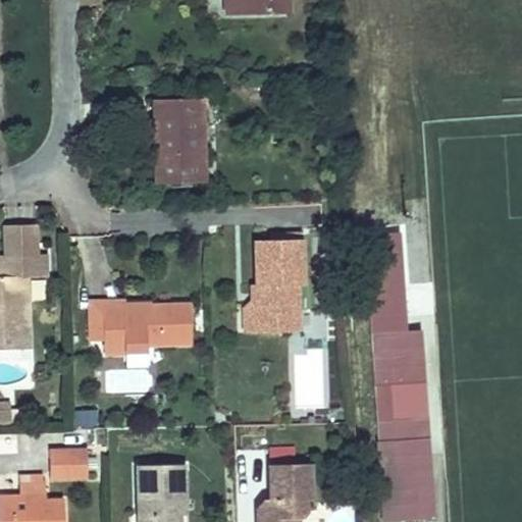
[(288,10),(286,0),(225,0),(226,12),(288,10)]
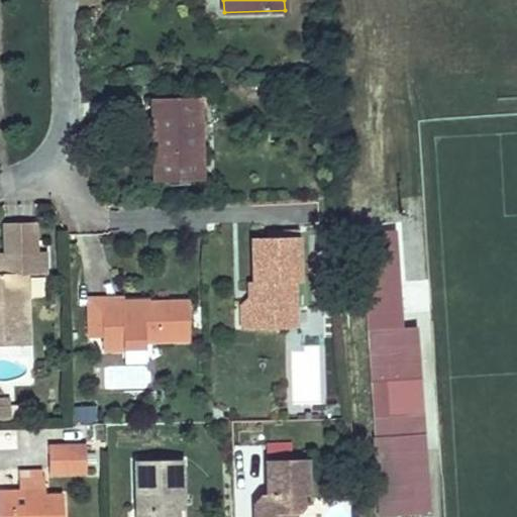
[(203,179),(200,99),(152,100),(156,180),(203,179)]
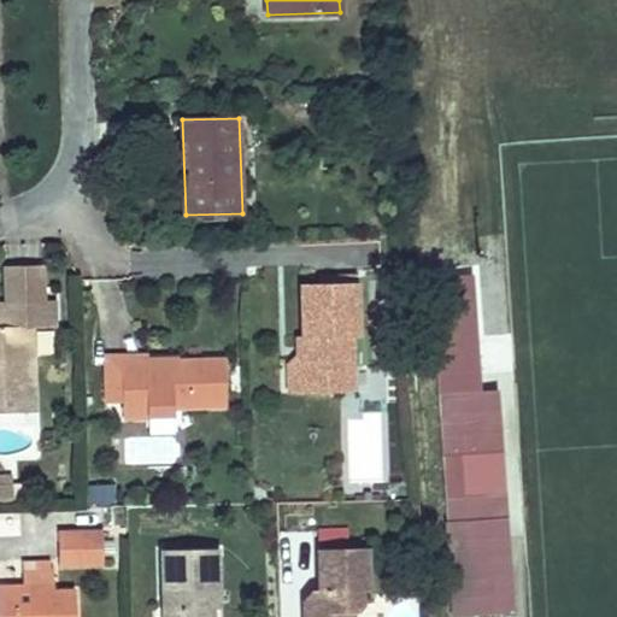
[(46,303),(46,266),(4,266),(5,304),(46,303)]
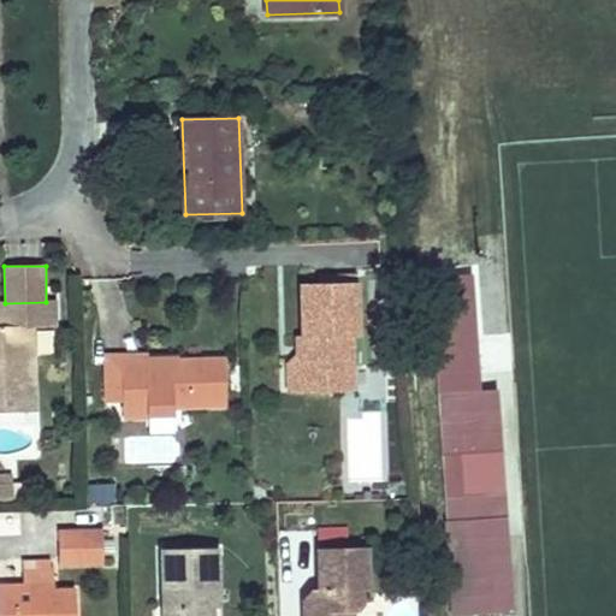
[(356,283),(356,273),(319,274),(319,284),(356,283)]
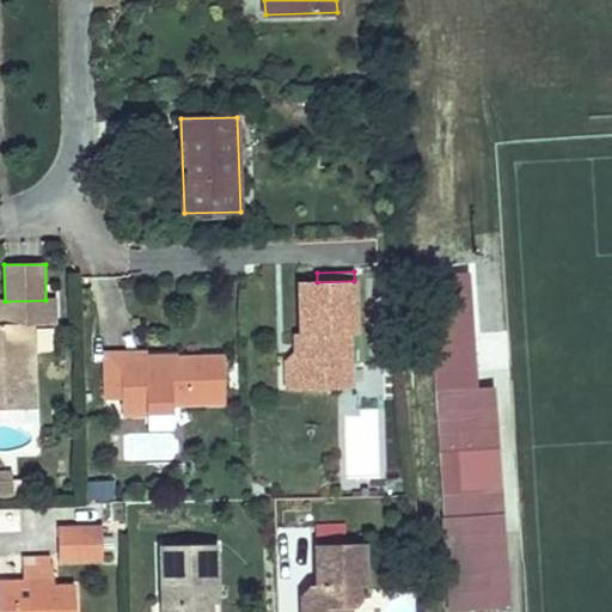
[(356,335),(354,281),(317,282),(299,282),(300,334),(300,336),(304,336),(305,353),(295,353),(297,390),(352,389),(349,335),(356,335)]
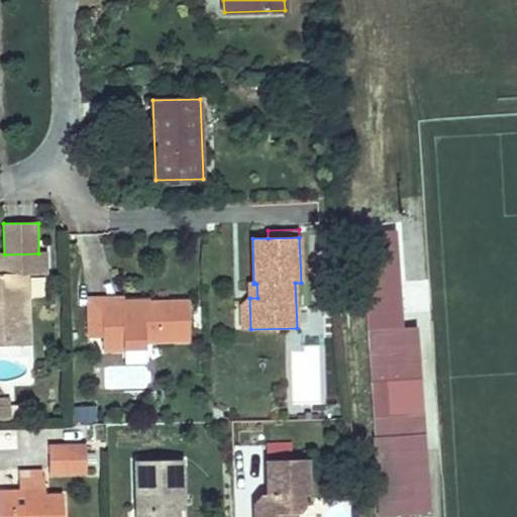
[(0,346),(29,345),(27,275),(47,275),(46,252),(38,253),(4,254),(0,253),(0,346)]
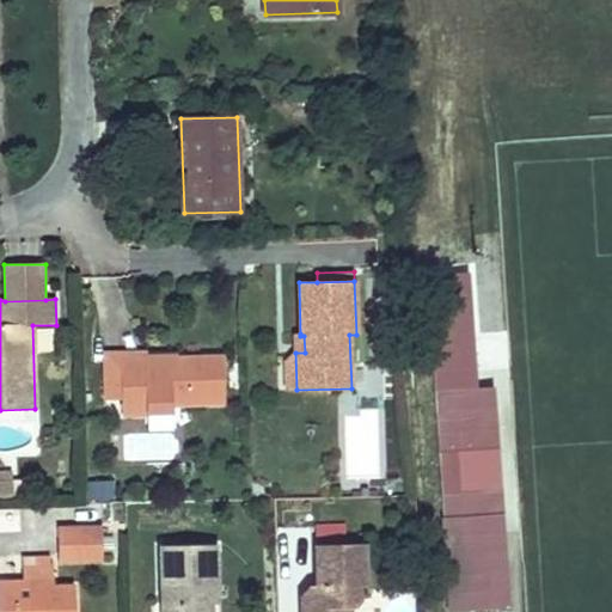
[(475,369),(471,316),(420,319),(423,373),(475,369)]
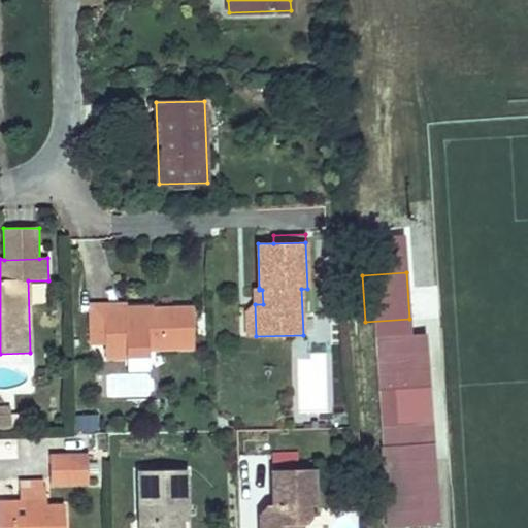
[(256,336),(255,304),(263,304),(262,290),(259,290),(259,288),(252,289),(253,303),(243,312),(245,337),(256,336)]
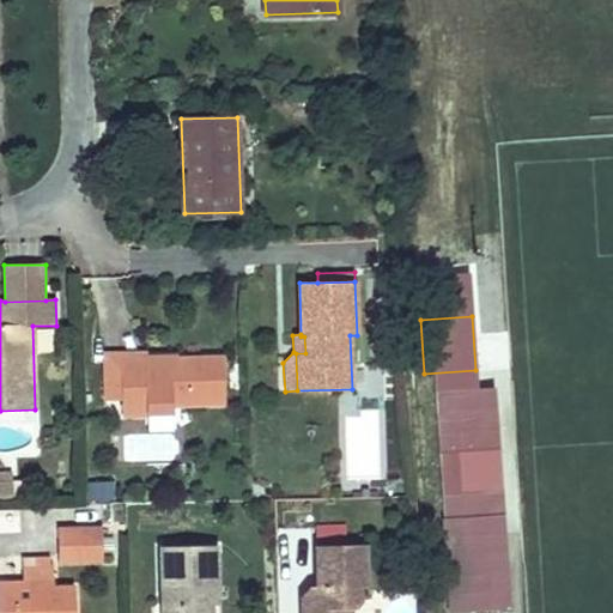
[(122,401),(121,360),(147,359),(147,354),(147,351),(103,352),(104,401),(122,401)]
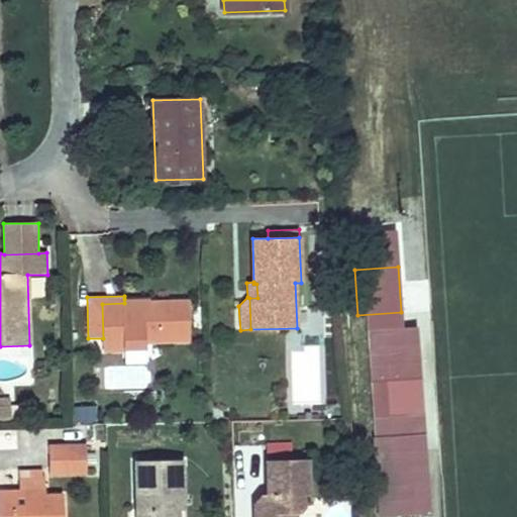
[(191,339),(190,301),(150,302),(150,298),(124,299),(124,303),(102,304),(103,338),(104,350),(146,348),(146,341),(191,339)]
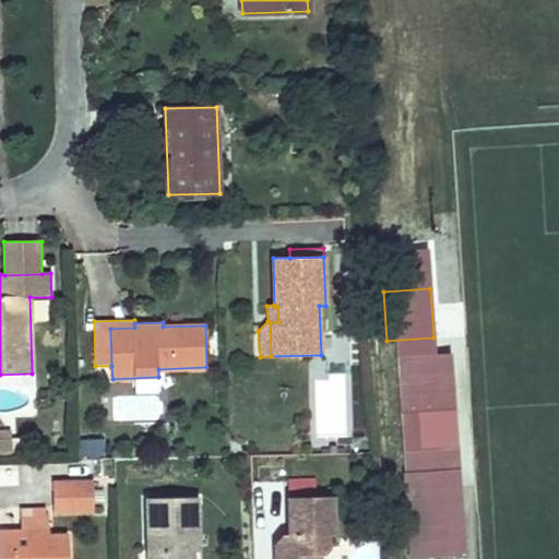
[(435,354),(433,337),(387,341),(388,357),(435,354)]
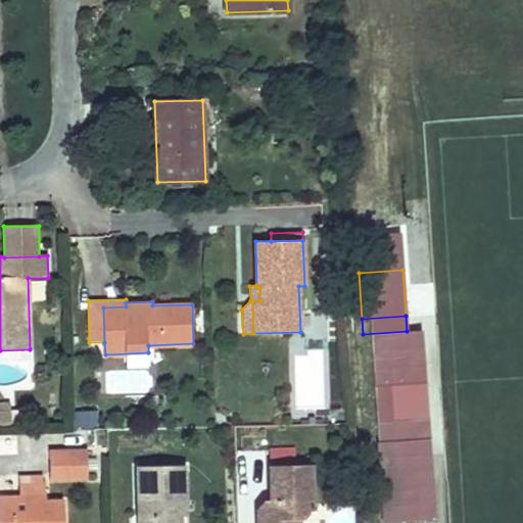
[(435,521),(423,330),(407,331),(420,522),(435,521)]
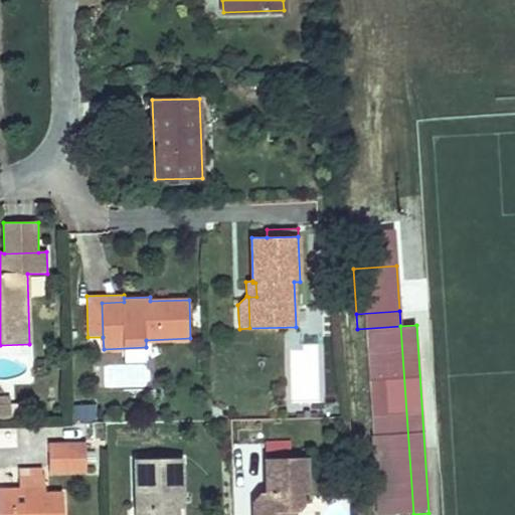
[(399,514),(413,514),(400,326),(357,329),(364,435),(366,437),(374,436),(379,514),(399,514)]
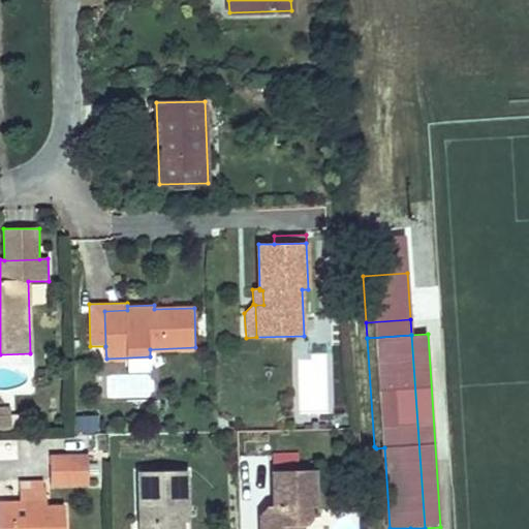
[(0,415),(11,415),(10,406),(0,406),(0,415)]
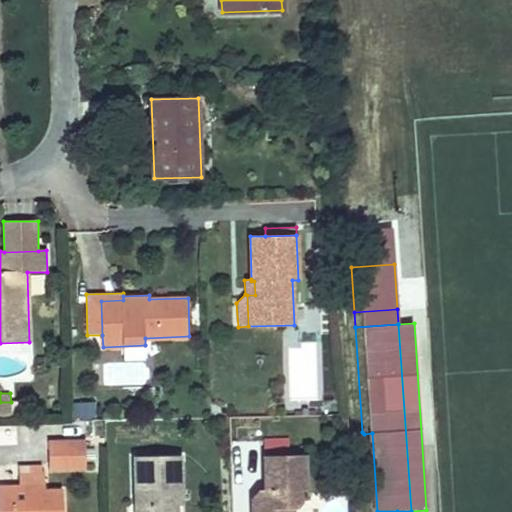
[(0,415),(27,415),(26,402),(11,402),(0,402),(0,415)]
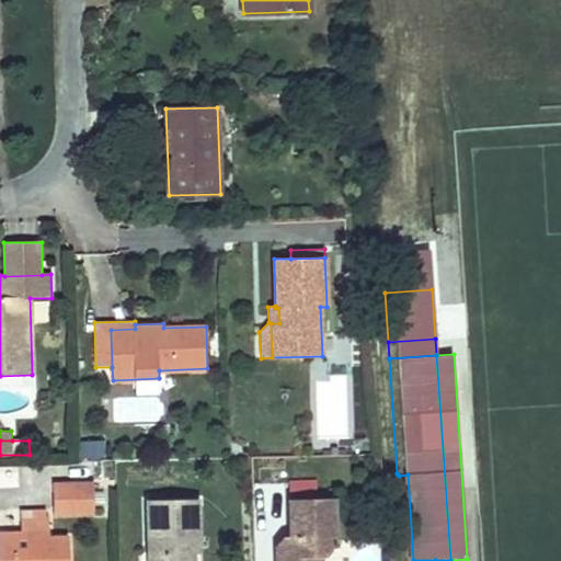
[(105,456),(104,442),(79,444),(80,457),(105,456)]
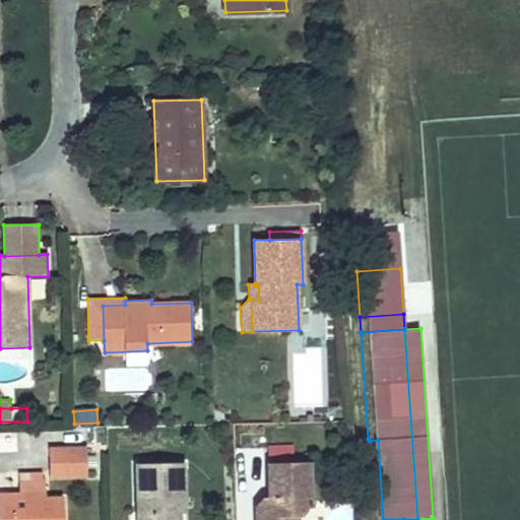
[(294,462),(293,445),(268,446),(269,463),(294,462)]
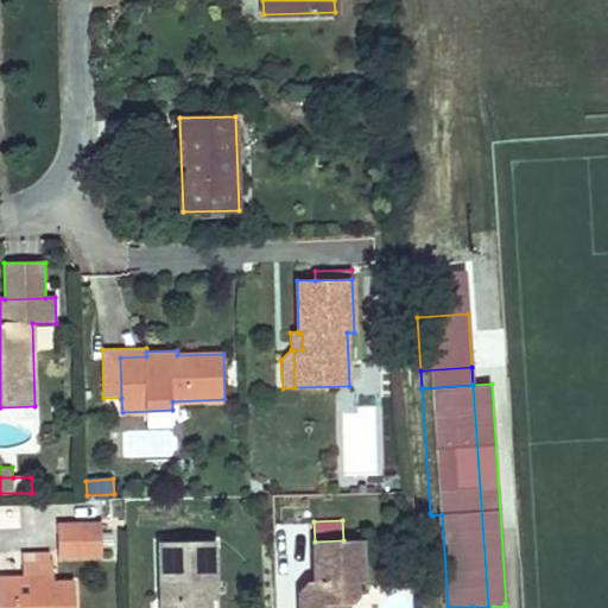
[(102,557),(102,524),(57,525),(58,557),(102,557)]
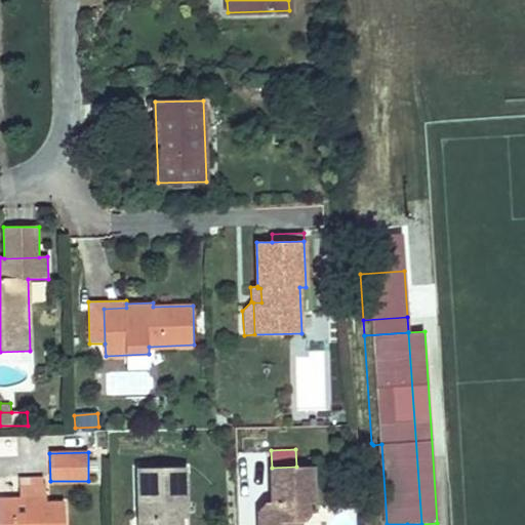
[(299,524),(300,522),(304,522),(308,515),(308,502),(313,502),(313,467),(296,467),(272,468),(273,501),(268,502),(269,512),(259,512),(258,524),(299,524)]
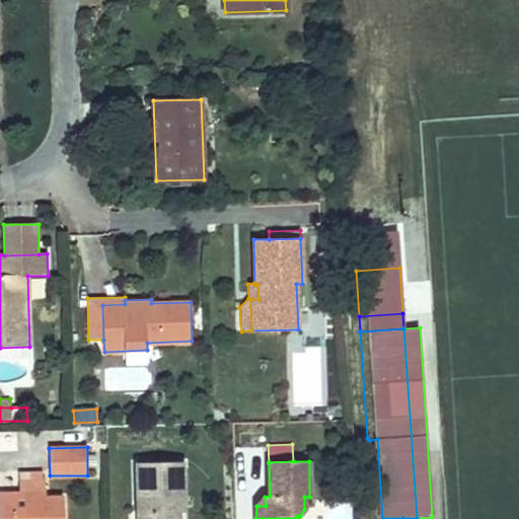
[(182,468),(146,469),(146,518),(178,518),(178,512),(178,502),(183,502),(182,468)]
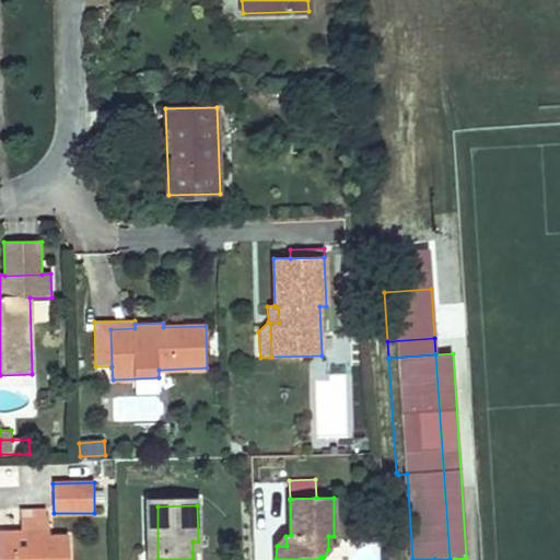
[(69,559),(68,537),(48,538),(48,533),(47,533),(46,521),(22,522),(22,534),(0,534),(0,559),(69,559)]
